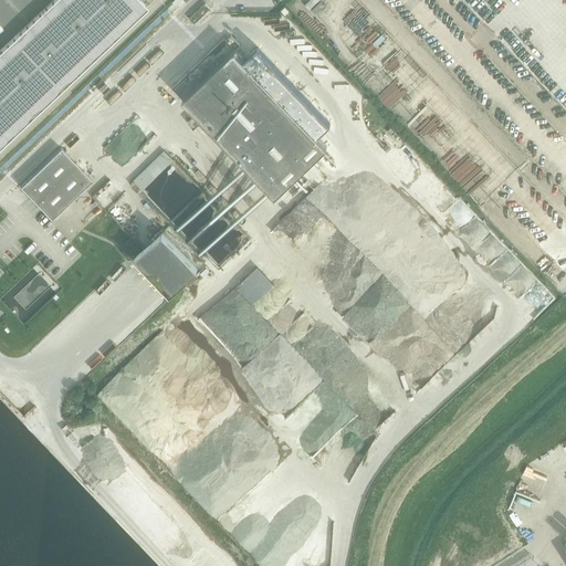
[(0,0),(0,140),(147,2),(146,1),(145,0),(0,0)]
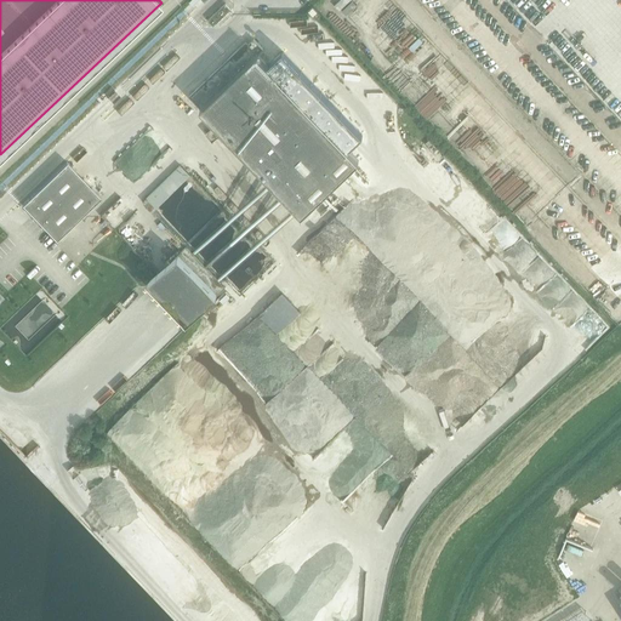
[(340,0),(335,5),(340,11),(349,0),(340,0)]
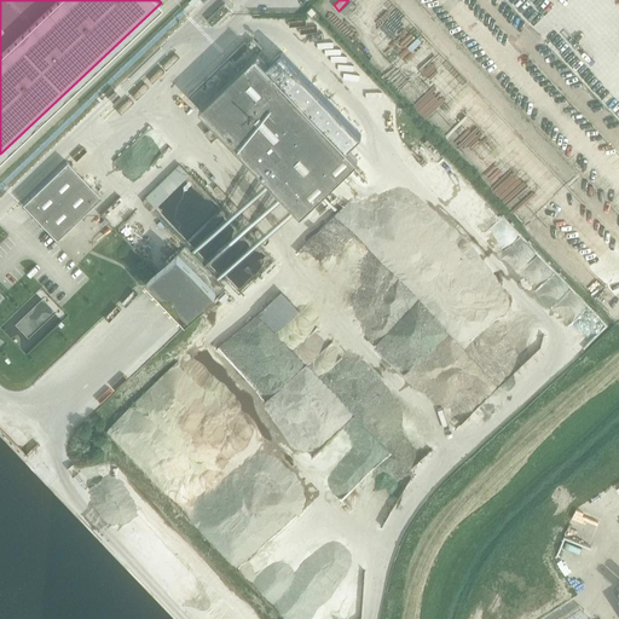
[(213,25),(230,10),(224,4),(207,21),(213,25)]
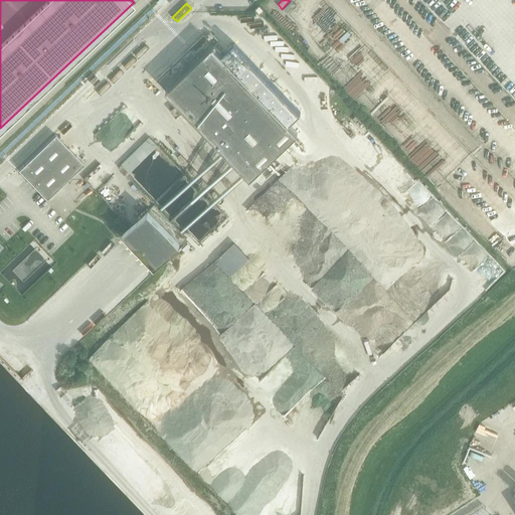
[(289,124),(301,113),(233,42),(221,53),(213,45),(218,40),(210,32),(205,36),(204,35),(157,79),(250,177),(298,133),(289,124)]
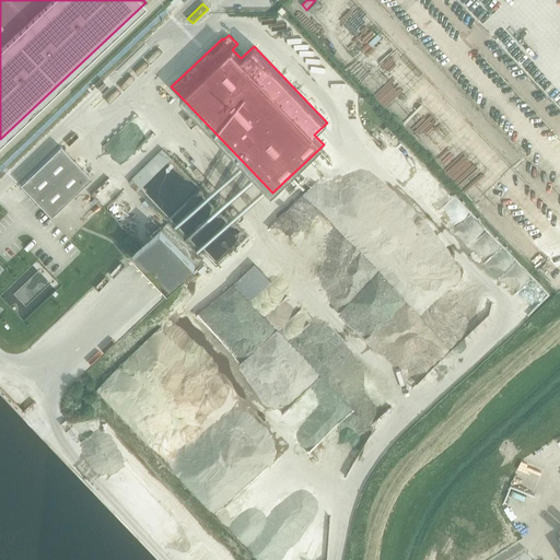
[(50,217),(91,178),(60,147),(20,184),(50,217)]
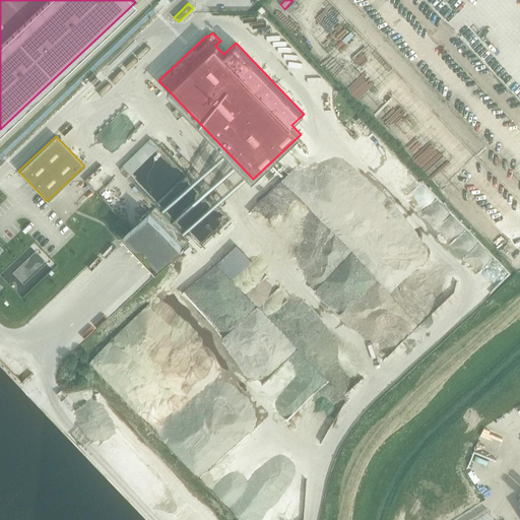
[(150,138),(146,142),(145,143),(154,151),(155,150),(159,146),(150,138)]
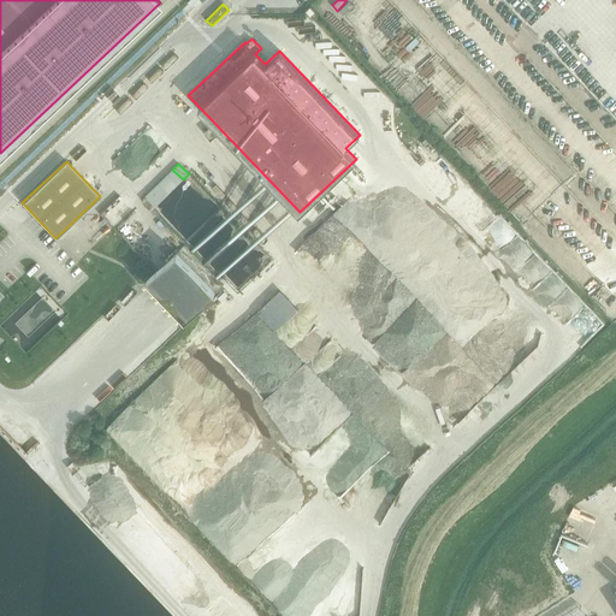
[(167,194),(183,179),(172,170),(158,184),(167,194)]
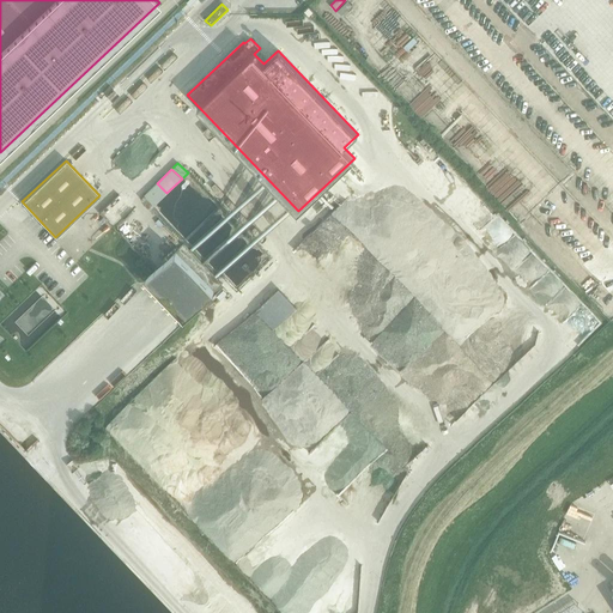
[(157,183),(156,184),(141,199),(151,208),(165,194),(167,193),(157,183)]
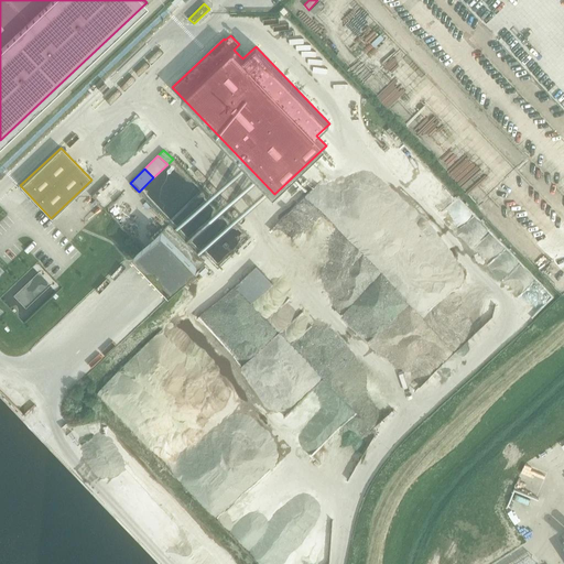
[(169,295),(204,261),(169,225),(133,258),(169,295)]
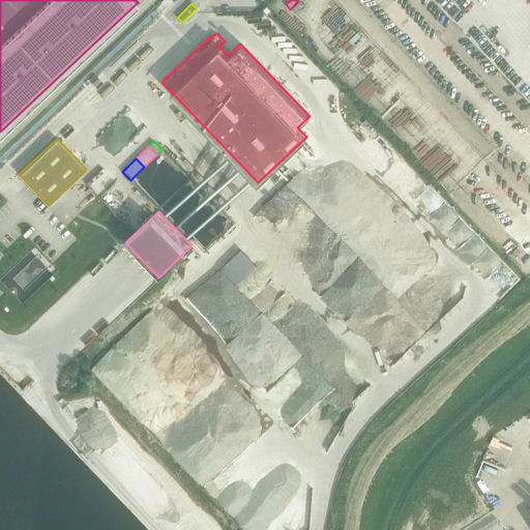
[(243,287),(265,268),(249,249),(228,268),(243,287)]
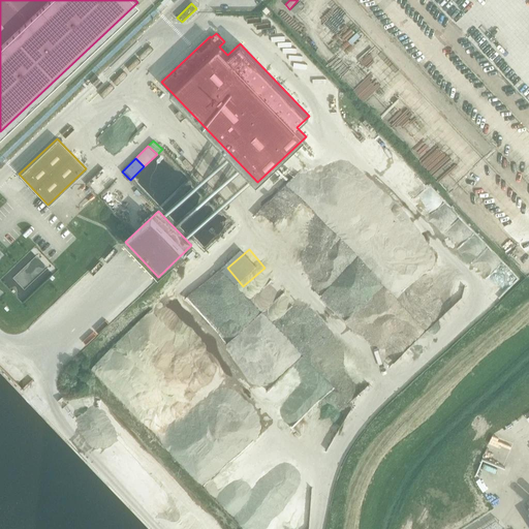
[(258,377),(263,374),(258,362),(252,364),(258,377)]
